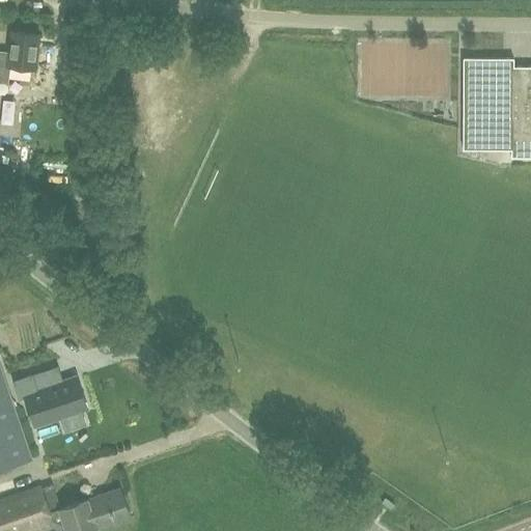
[(36,70),(39,34),(11,31),(8,54),(4,53),(3,64),(0,64),(0,83),(8,84),(9,66),(36,70)]
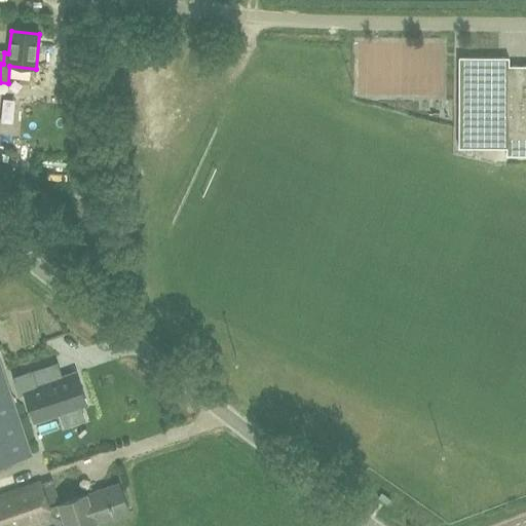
[(525,65),(511,65),(511,57),(459,57),(459,147),(508,148),(508,154),(525,154),(525,65)]
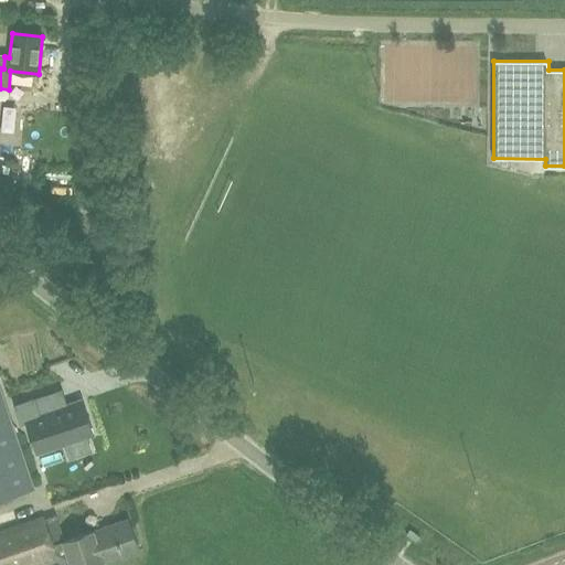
[(0,500),(35,488),(0,387),(0,500)]
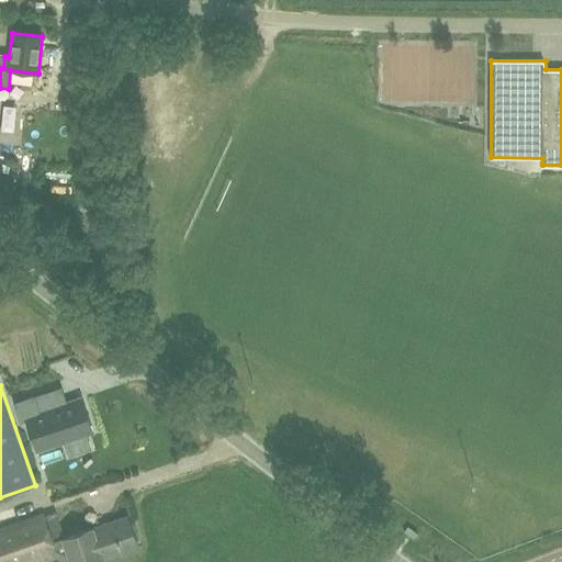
[(34,395),(13,403),(20,422),(27,419),(37,450),(65,440),(86,434),(92,431),(81,398),(68,403),(41,413),(34,395)]
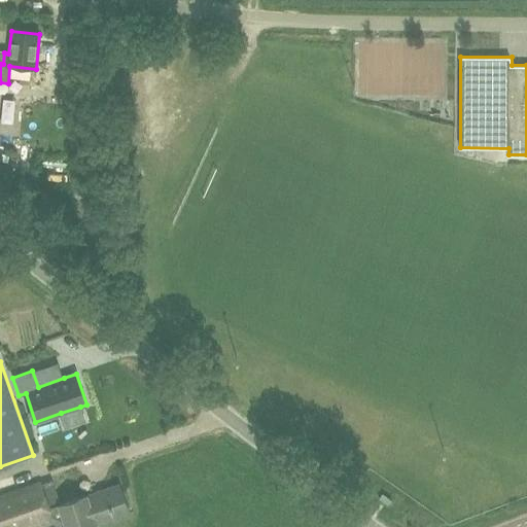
[(61,504),(54,481),(42,485),(41,483),(0,496),(0,526),(34,526),(56,520),(58,526),(62,524),(63,526),(96,526),(99,526),(98,524),(130,514),(120,484),(61,504)]
